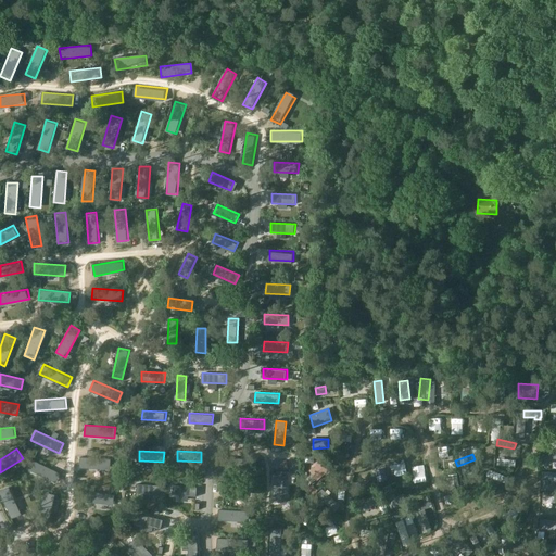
[(111,459),(79,457),(79,468),(110,470),(111,459)]
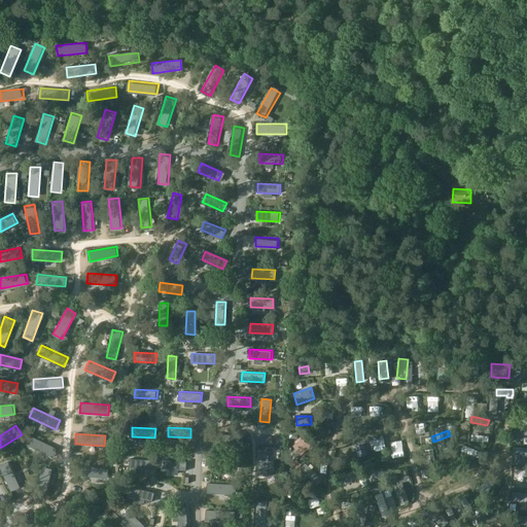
[(241,436),(212,433),(211,444),(240,446),(241,436)]
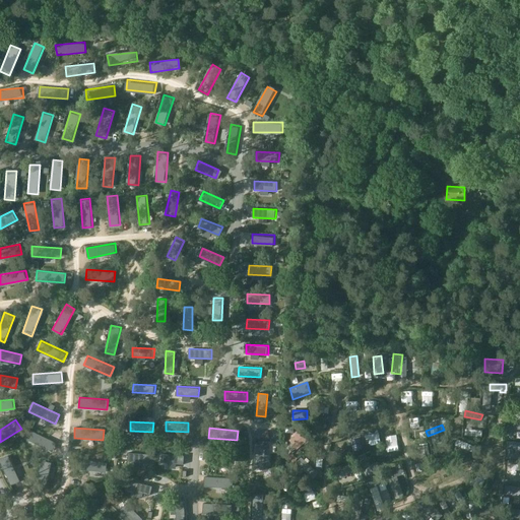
[(291,438),(288,441),(297,450),(300,448),(309,440),(311,439),(301,428),(294,433),(296,435),(291,438)]
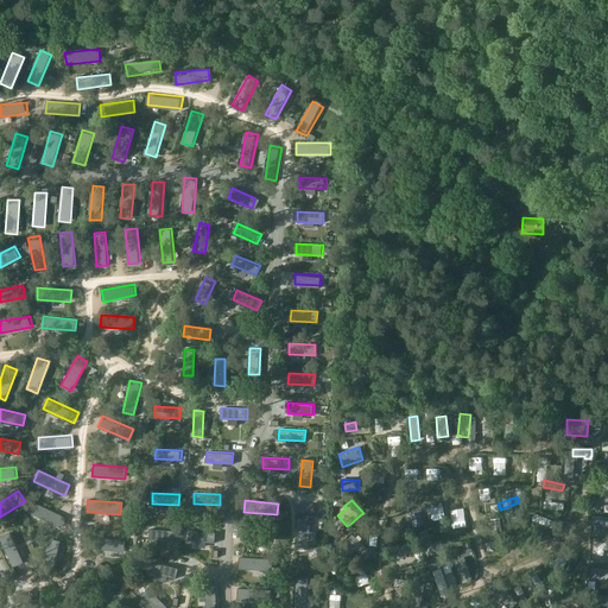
[(67,517),(36,502),(31,513),(62,527),(67,517)]
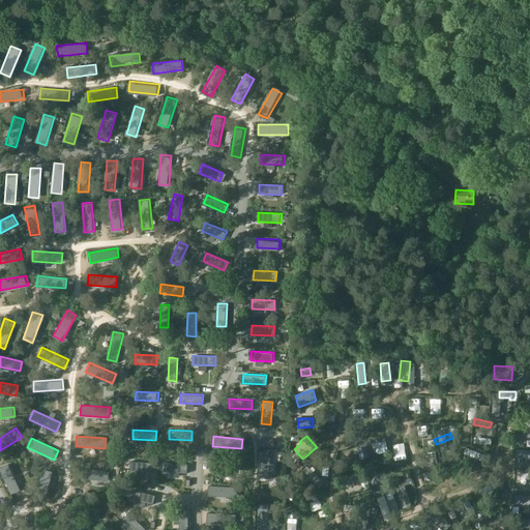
[(466,448),(464,453),(480,461),(482,455),(466,448)]
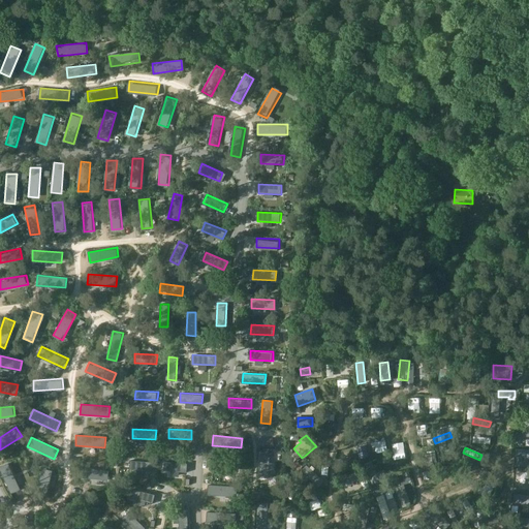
[(260,450),(259,480),(270,480),(271,452),(260,450)]
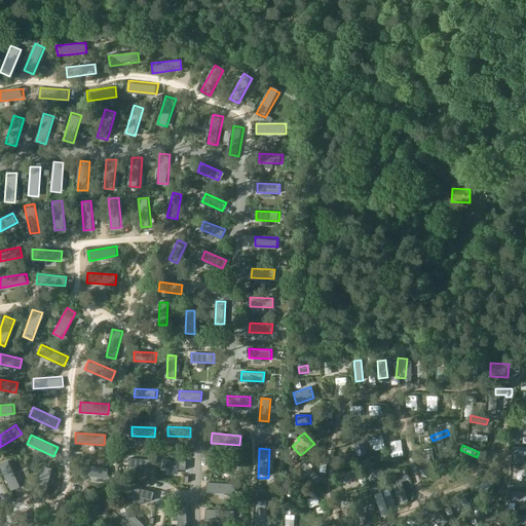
[(132,456),(130,465),(153,466),(154,457),(132,456)]
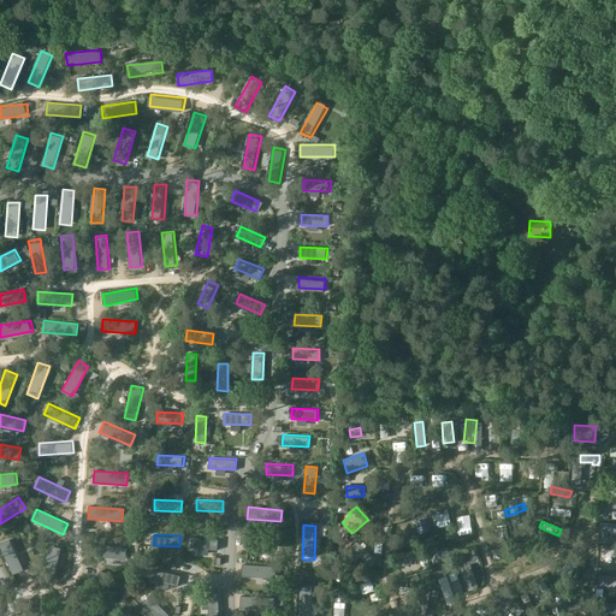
[(445,534),(431,539),(433,545),(448,542),(445,534)]
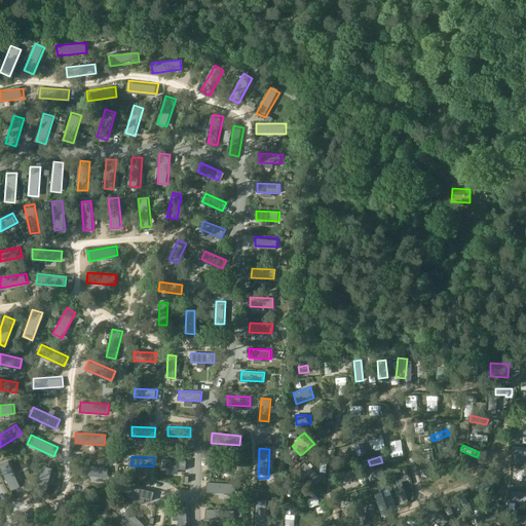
[(21,486),(8,459),(0,463),(0,465),(11,490),(21,486)]
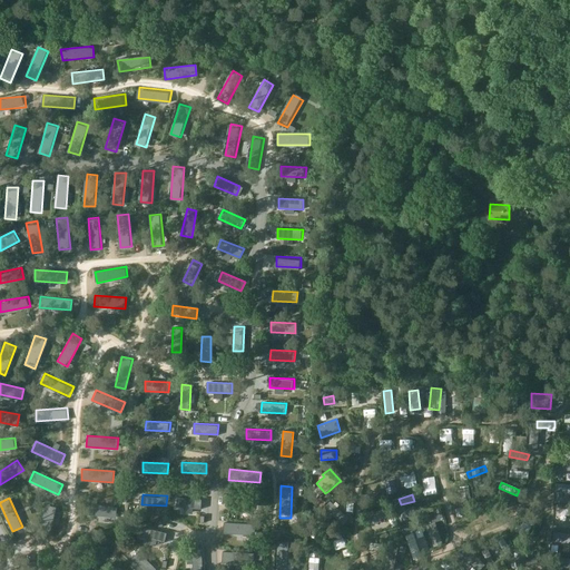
[(178,498),(177,507),(202,508),(203,499),(178,498)]
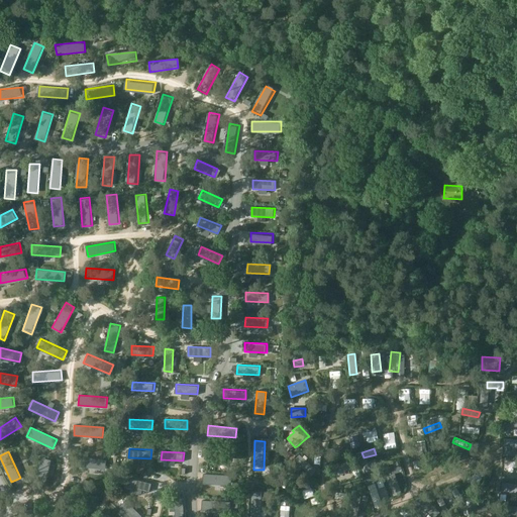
[(40,456),(35,485),(45,487),(50,458),(40,456)]
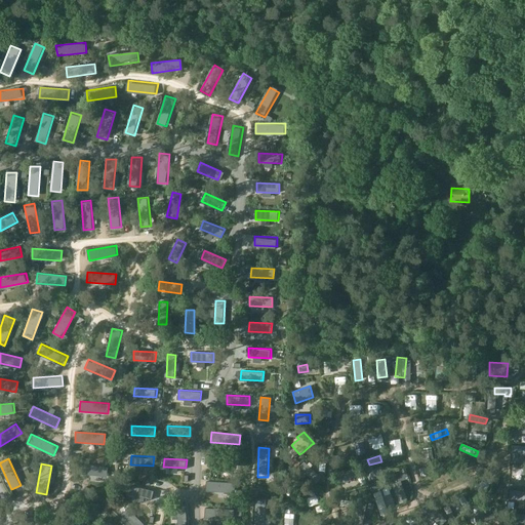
[(109,466),(80,463),(79,474),(108,476),(109,466)]
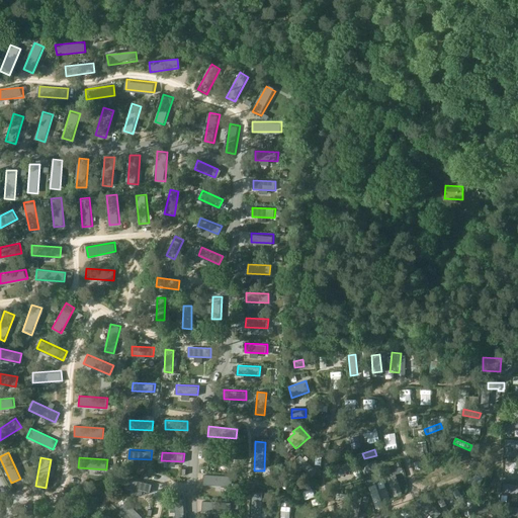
[(304,460),(299,464),(312,475),(316,470),(304,460)]
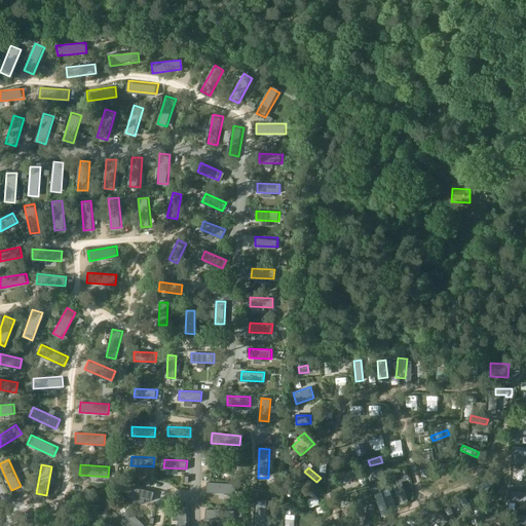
[(355,471),(340,478),(342,483),(351,480),(352,482),(354,481),(353,478),(358,476),(355,471)]
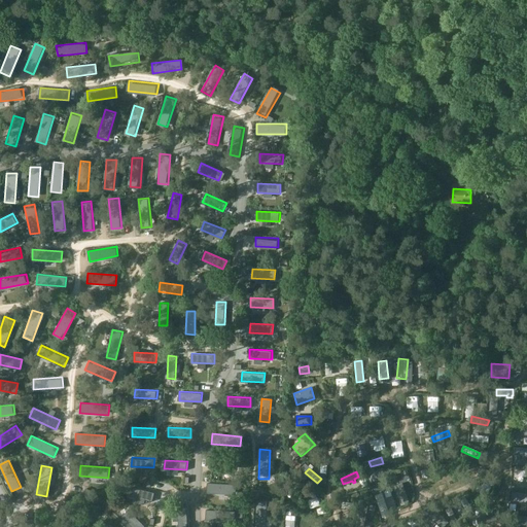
[(296,497),(297,483),(287,482),(286,497),(296,497)]
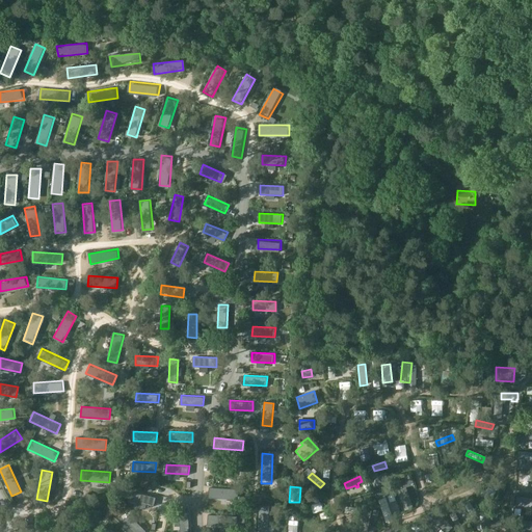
[(239,489),(210,487),(209,498),(238,500),(239,489)]
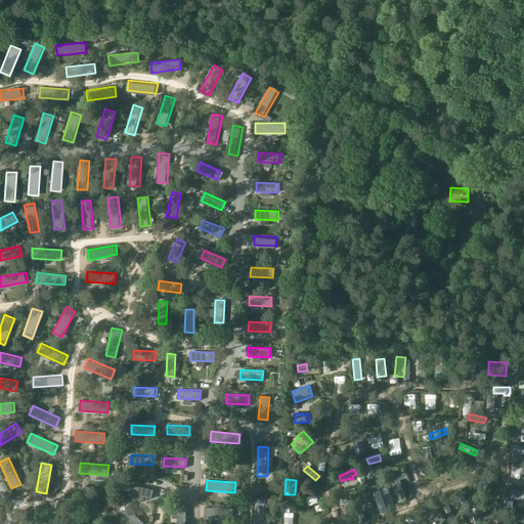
[(132,482),(130,491),(151,497),(155,488),(132,482)]
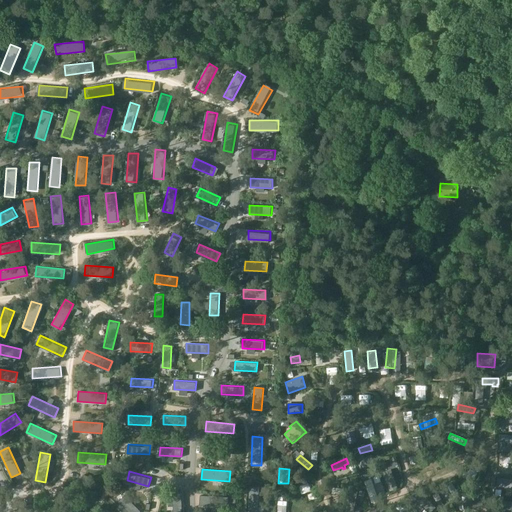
[(392,473),(384,487),(389,490),(396,475),(392,473)]
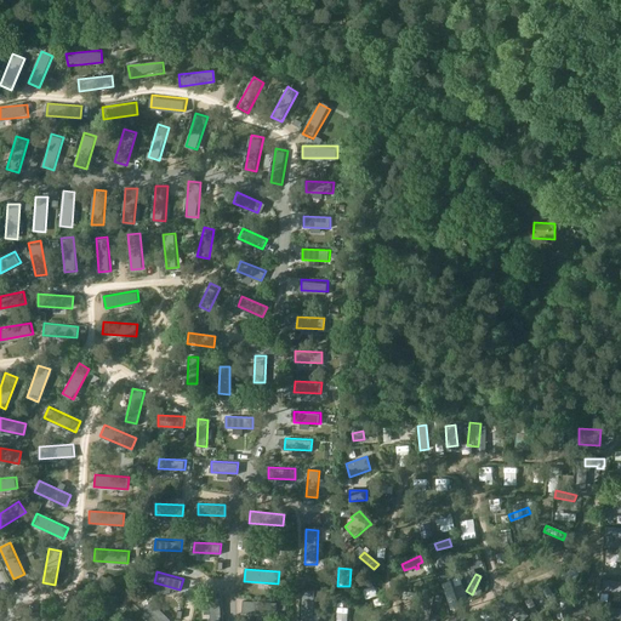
[(448,579),(445,604),(453,605),(455,588),(459,588),(459,585),(455,584),(456,580),(448,579)]
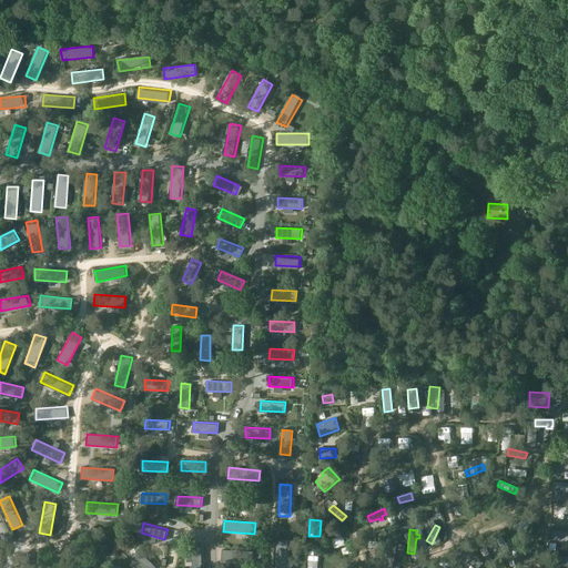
[(567,531),(557,530),(556,537),(567,538),(567,540),(567,531)]
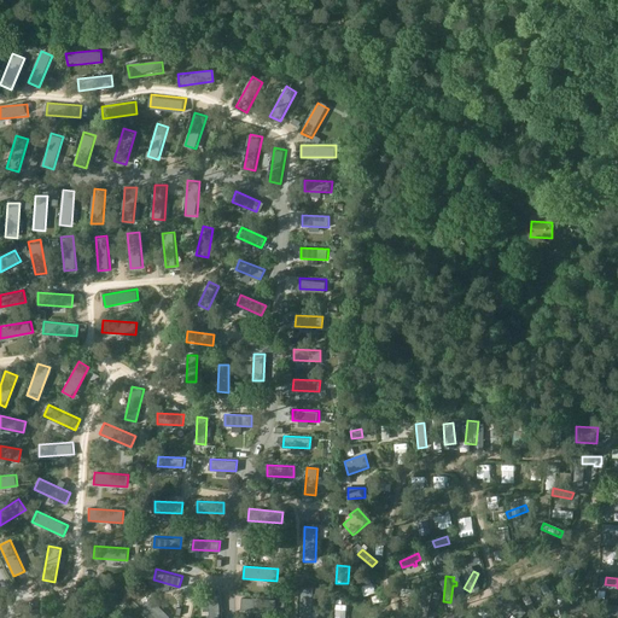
[(118,595),(87,582),(82,593),(114,606),(118,595)]
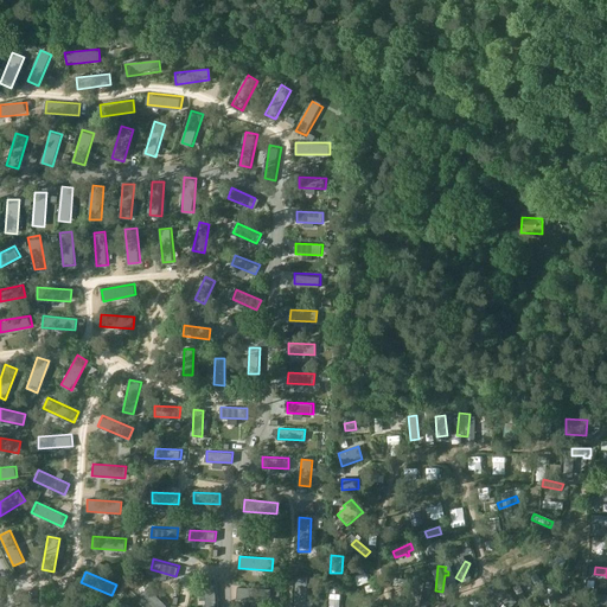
[(535,572),(529,575),(537,590),(543,587),(535,572)]
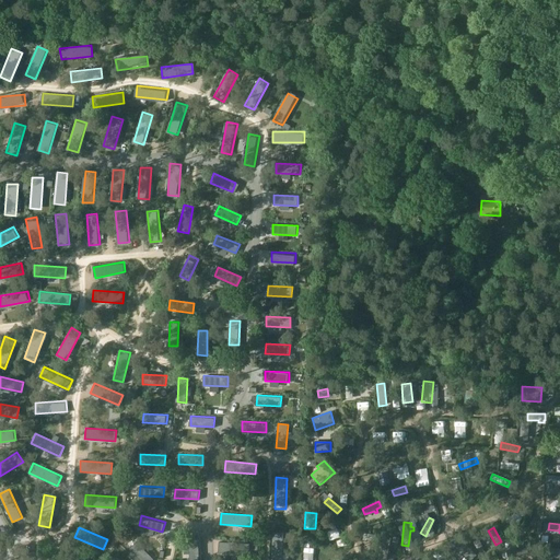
[(273,532),(271,559),(282,559),(283,532),(273,532)]
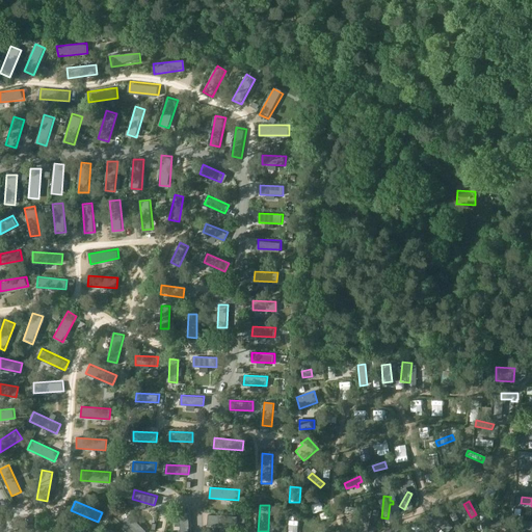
[(189,509),(180,509),(180,531),(189,531),(189,509)]
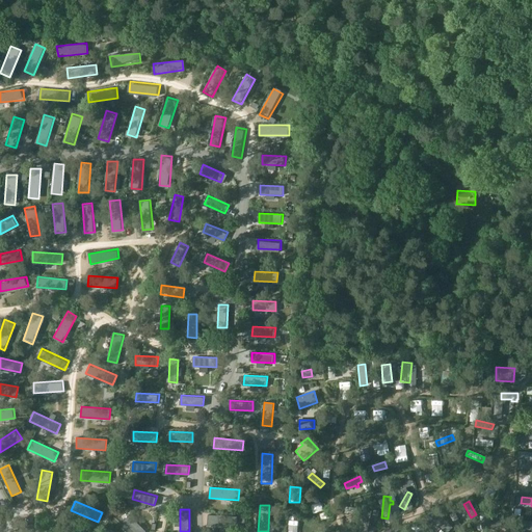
[(364,509),(358,531),(363,531),(366,531),(371,511),(364,509)]
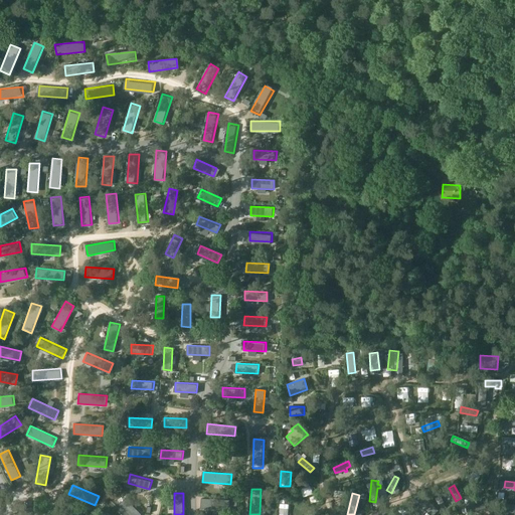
[(419,504),(409,513),(410,514),(418,514),(424,509),(431,514),(433,514),(438,511),(420,494),(415,499),(419,504)]
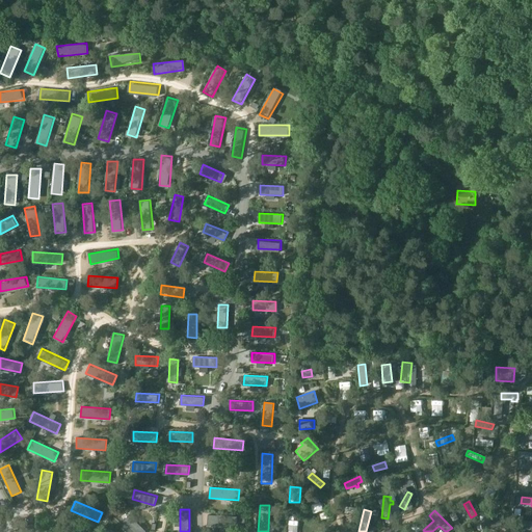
[(131,513),(125,521),(136,531),(144,531),(148,530),(131,513)]
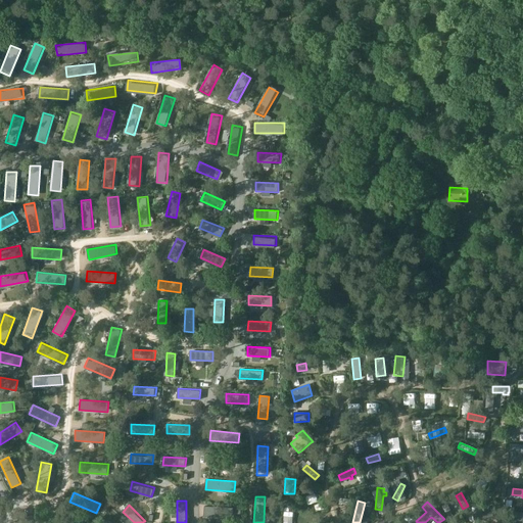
[(234,508),(204,505),(204,515),(233,517),(234,508)]
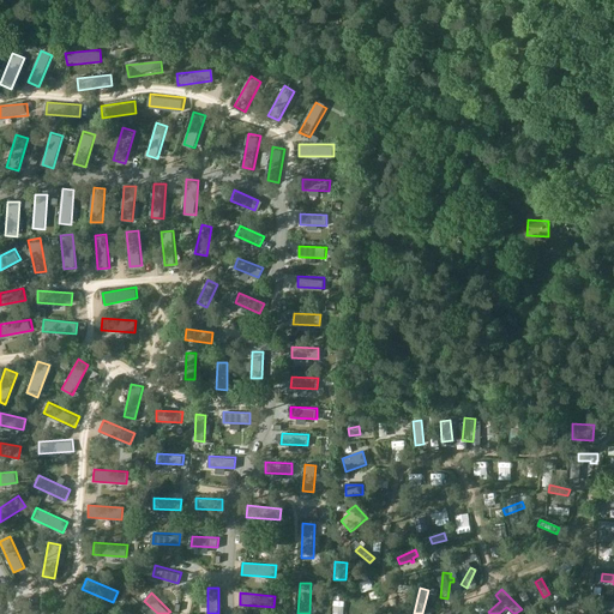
[(569,600),(555,606),(558,613),(582,605),(578,596),(573,597),(572,594),(567,596),(569,600)]
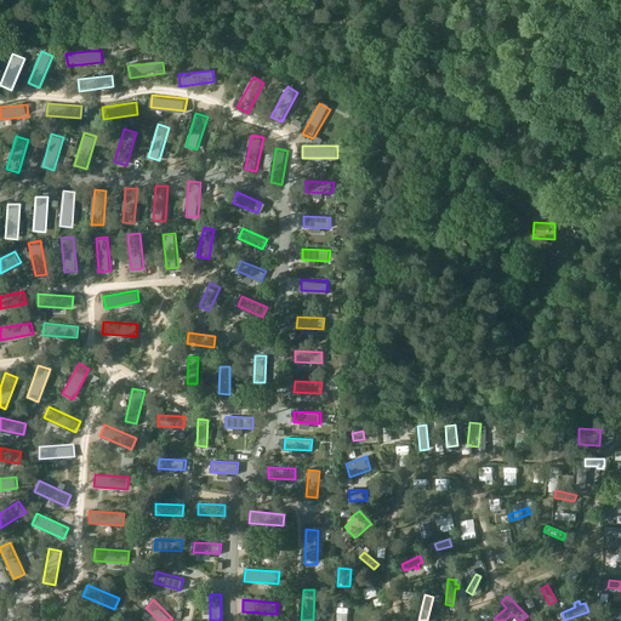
[(620,620),(620,609),(608,607),(605,614),(619,616),(617,620),(620,620)]
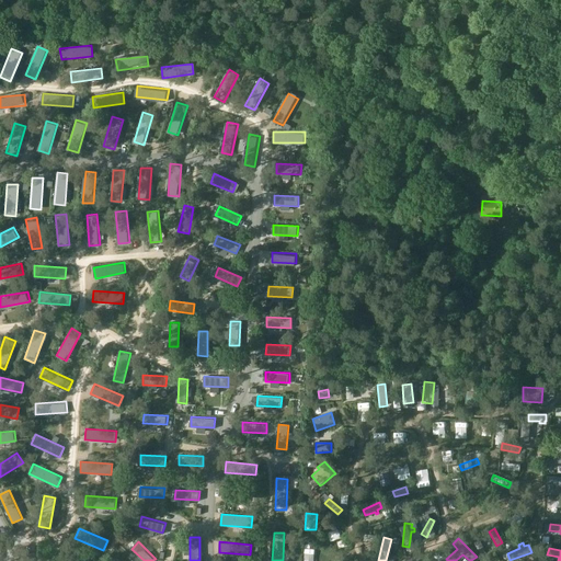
[(49,560),(50,553),(19,551),(18,560),(49,560)]
